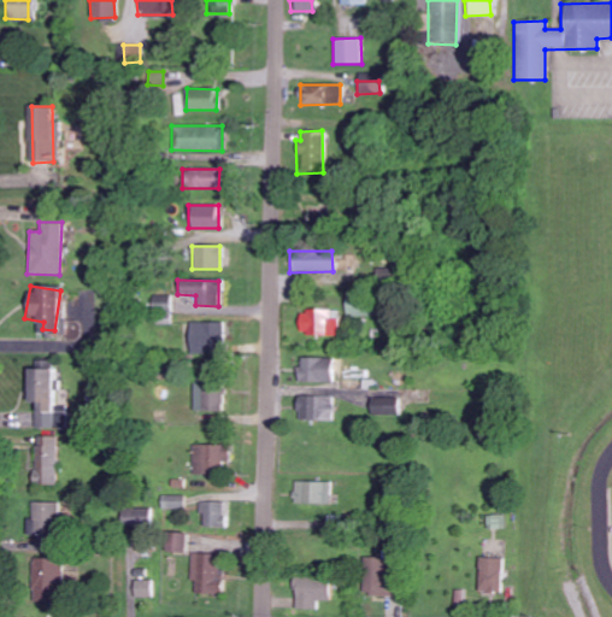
[(169,315),(169,295),(153,295),(153,315),(169,315)]
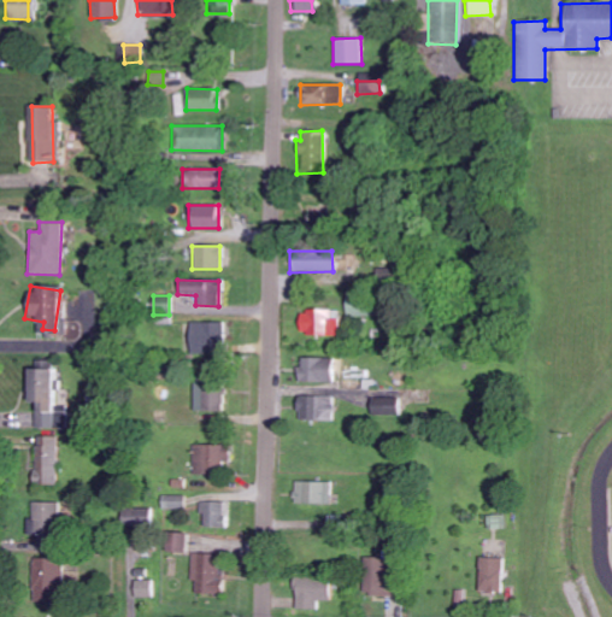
[(335,335),(336,311),(296,310),(296,335),(335,335)]
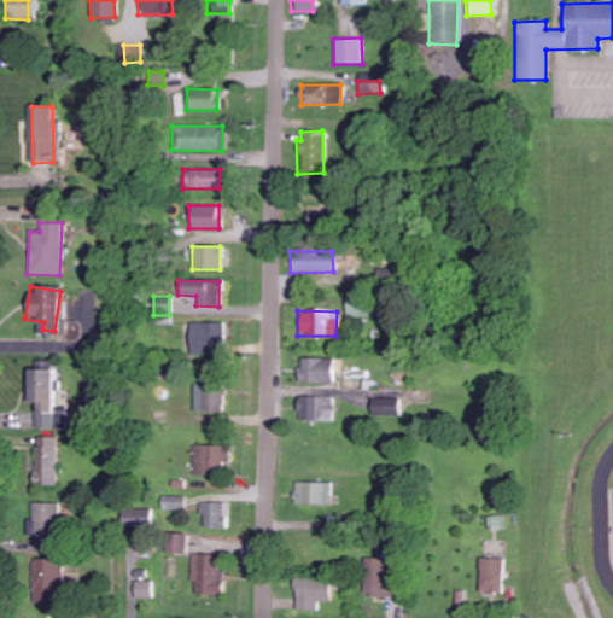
[(222,322),(188,322),(187,351),(221,353),(222,322)]
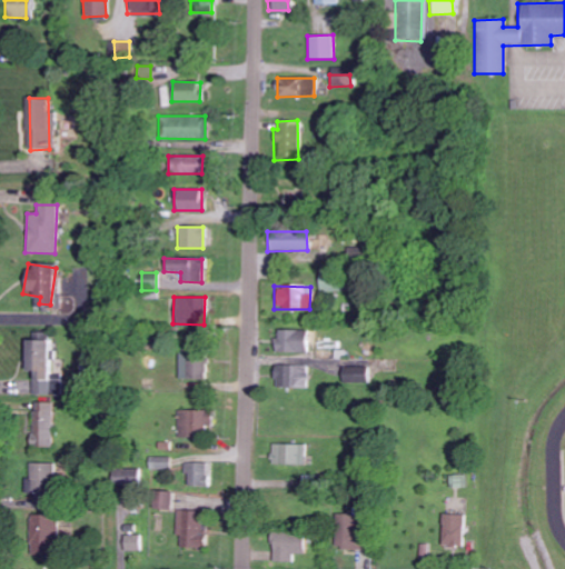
[(273,331),(273,353),(307,352),(307,330),(273,331)]
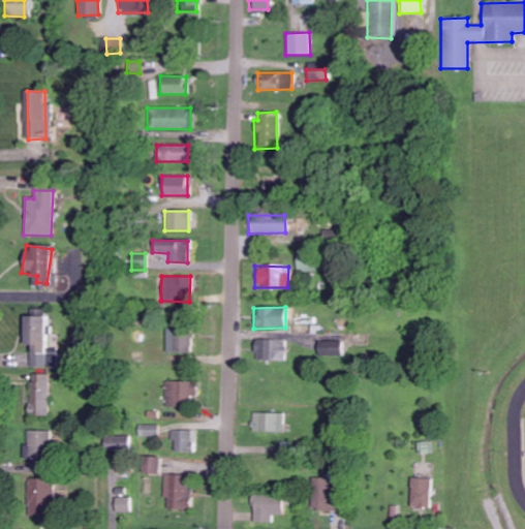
[(28,346),(28,367),(42,367),(42,308),(31,309),(31,316),(21,316),(21,346),(28,346)]
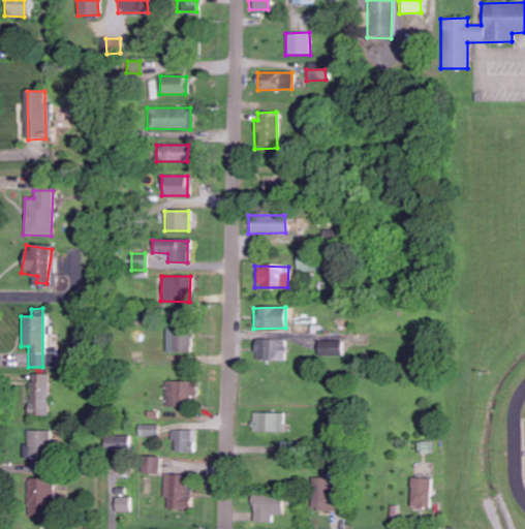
[(164,352),(188,353),(189,330),(164,330),(164,352)]
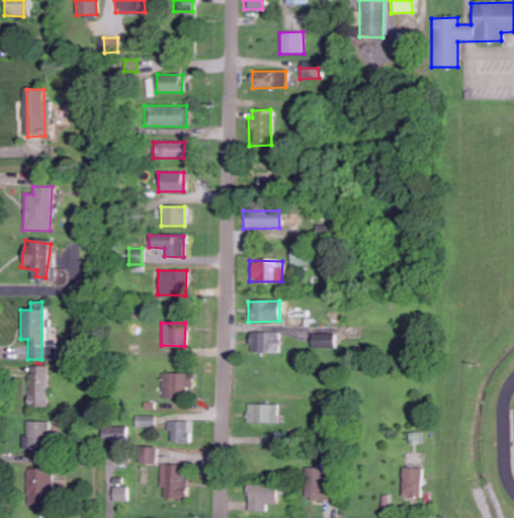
[(278,353),(279,333),(256,333),(256,353),(278,353)]
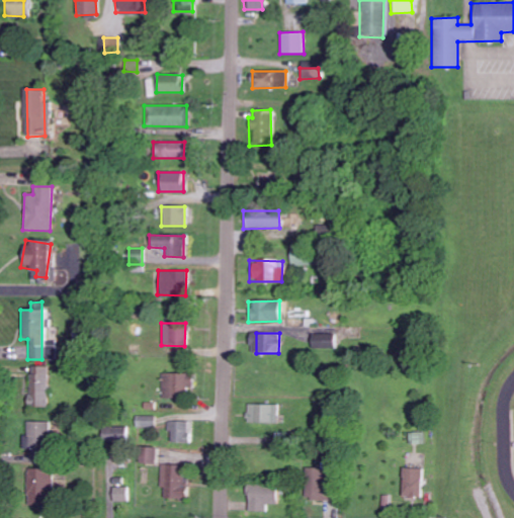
[(331,335),(309,334),(309,348),(331,349),(331,335)]
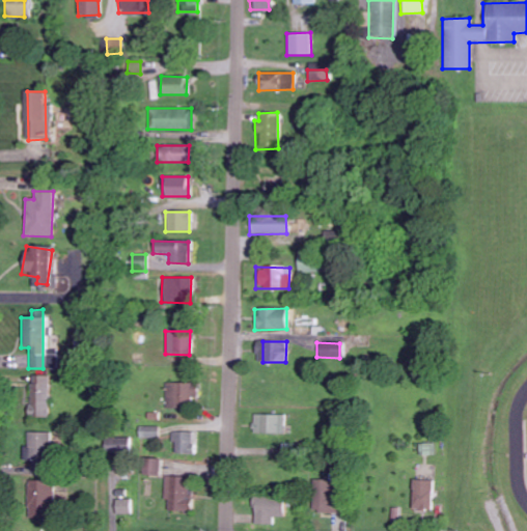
[(49,376),(29,375),(28,417),(48,417),(49,376)]
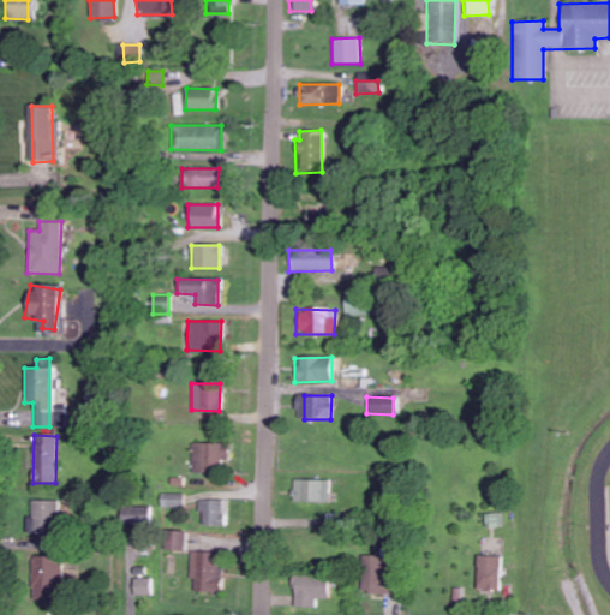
[(222,443),(190,443),(190,469),(222,469),(222,443)]
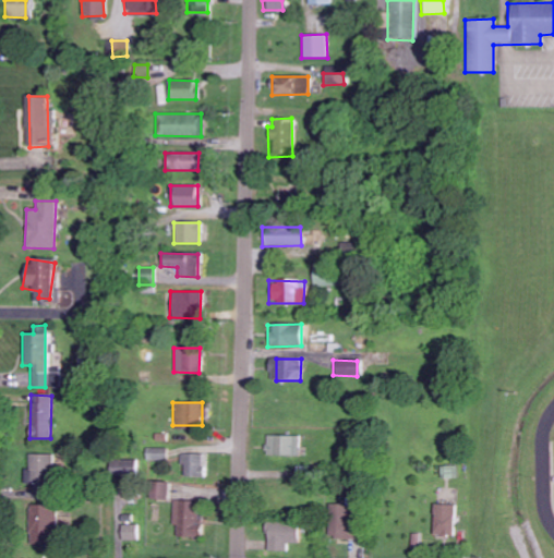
[(297,456),(297,435),(264,435),(264,455),(297,456)]
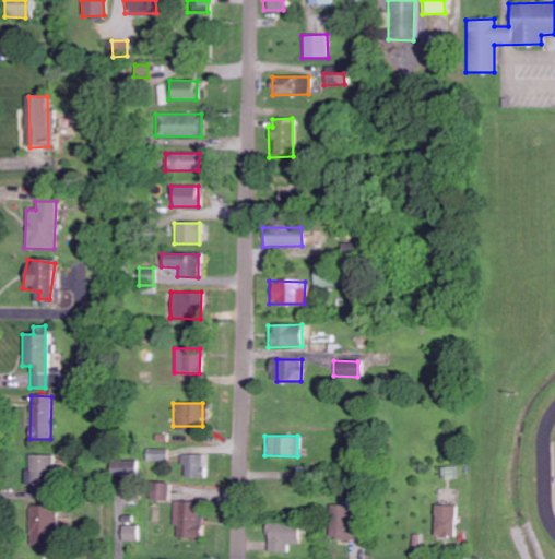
[(165,461),(165,449),(145,448),(145,461),(165,461)]
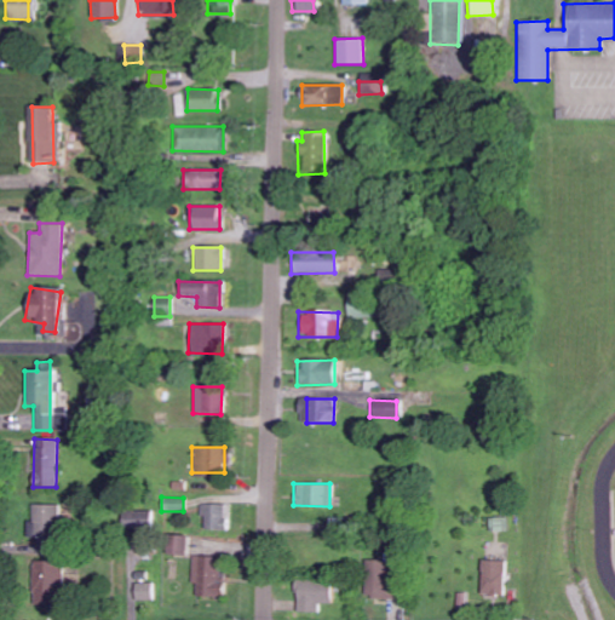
[(223,529),(223,504),(199,503),(199,517),(203,517),(202,529),(223,529)]
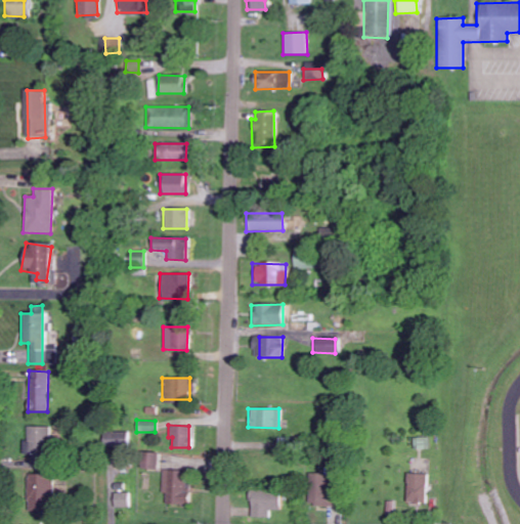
[(27,455),(47,455),(48,426),(28,426),(27,455)]
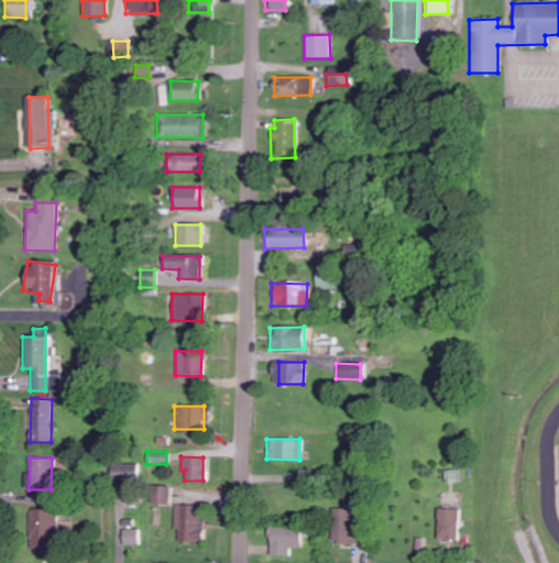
[(135,463),(109,463),(110,482),(135,481),(135,463)]
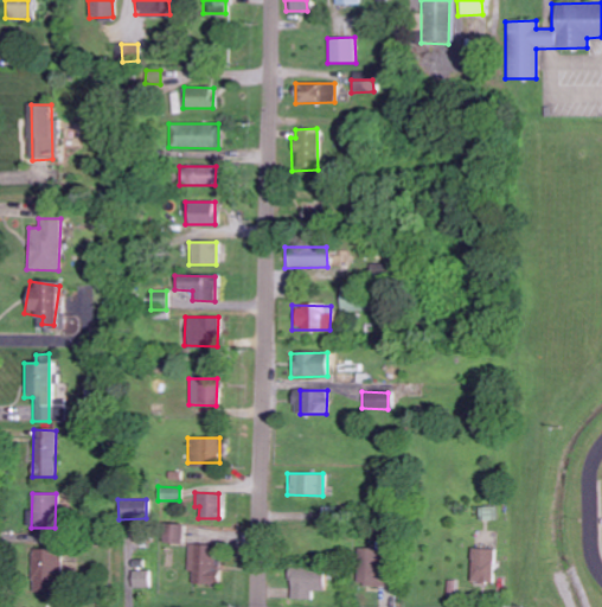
[(495,518),(495,506),(480,506),(480,518),(495,518)]
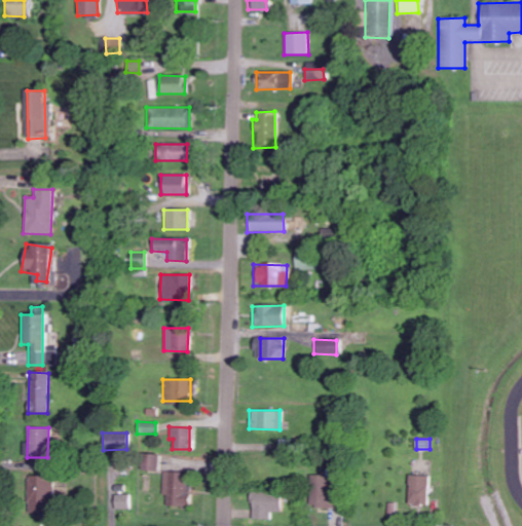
[(157,454),(141,452),(139,470),(155,471),(157,454)]
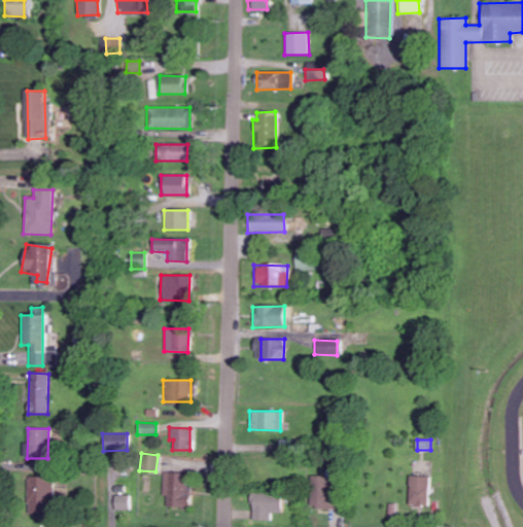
[(161,496),(165,496),(164,505),(186,506),(188,473),(162,472),(161,496)]
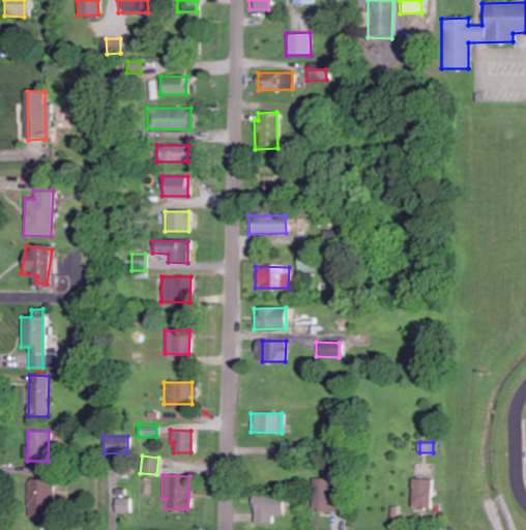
[(51,478),(27,478),(26,516),(50,517),(51,478)]
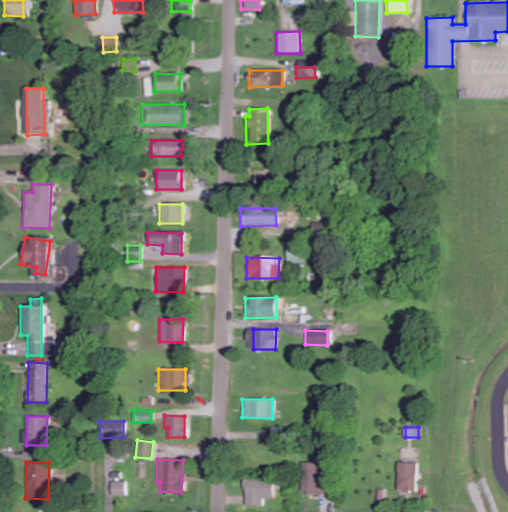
[(413,491),(414,462),(395,462),(394,490),(413,491)]
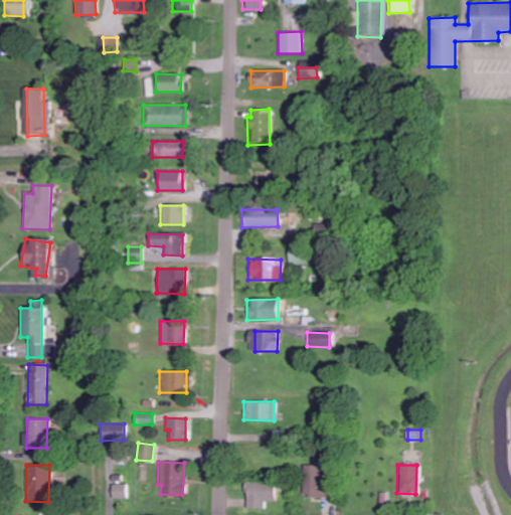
[(301,496),(322,497),(323,466),(302,466),(301,496)]
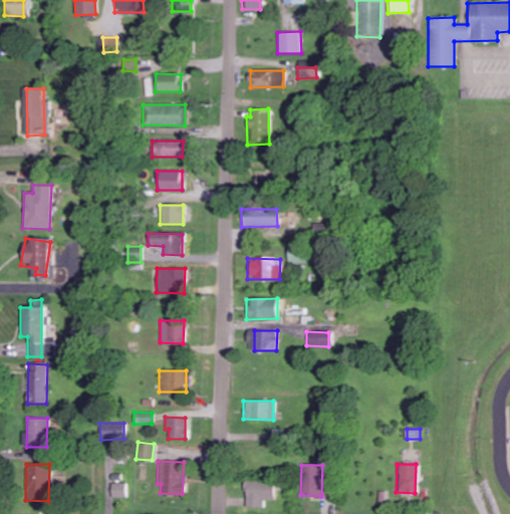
[(262,507),(261,500),(272,500),(272,480),(243,480),(244,508),(262,507)]
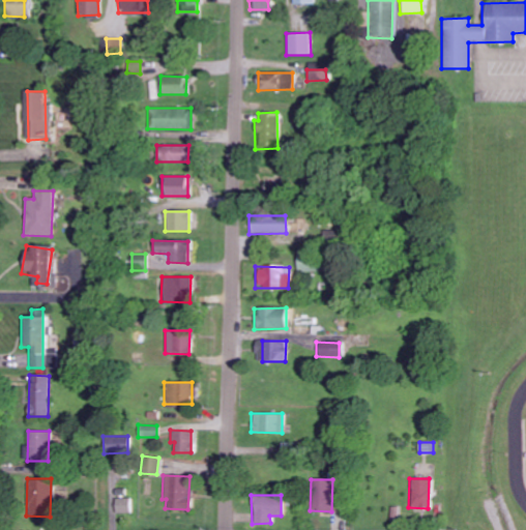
[(127,498),(113,498),(114,512),(128,512),(127,498)]
